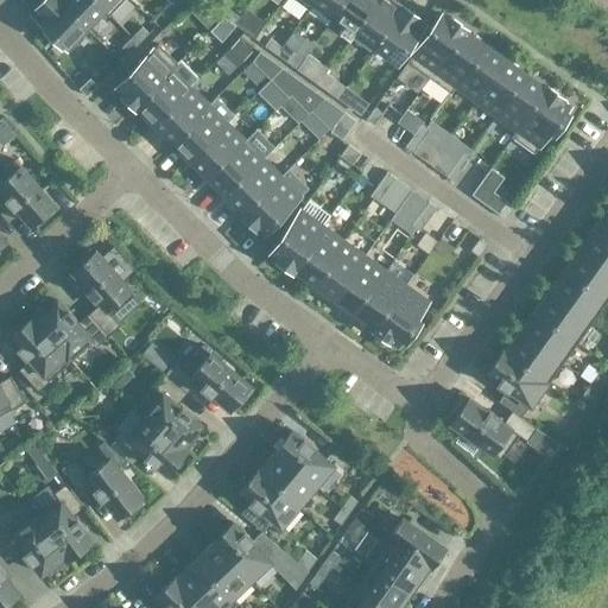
[(86,27),(56,0),(43,0),(37,7),(39,10),(33,16),(46,27),(44,30),(61,45),(63,44),(67,48),(86,27)]
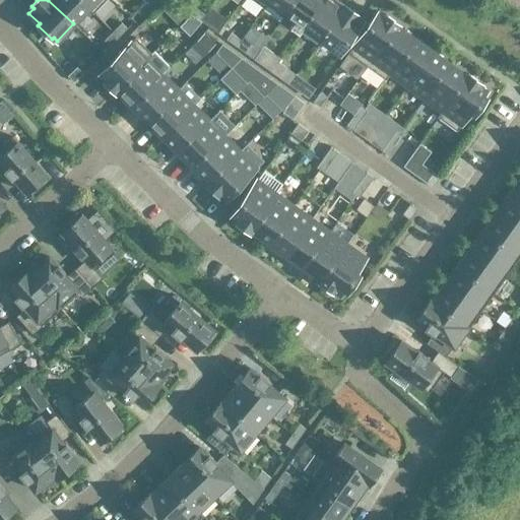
[(48,0),(73,23),(87,9),(92,14),(93,13),(79,0),(48,0)]
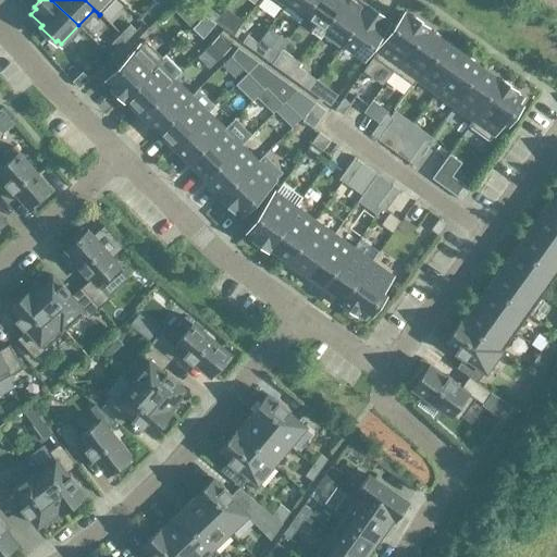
[(85,0),(100,14),(113,0),(85,0)]
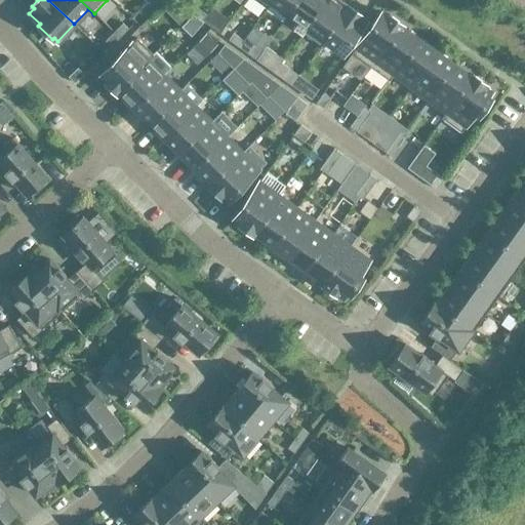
[(155,10),(164,2),(162,0),(154,0),(150,5),(155,10)]
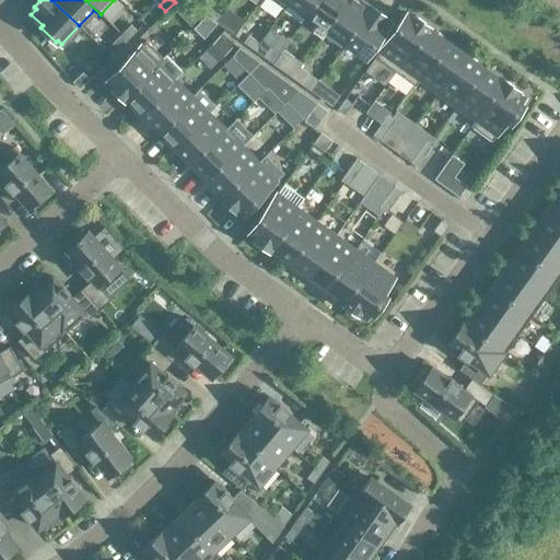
[(193,4),(188,0),(176,0),(176,1),(186,10),(193,4)]
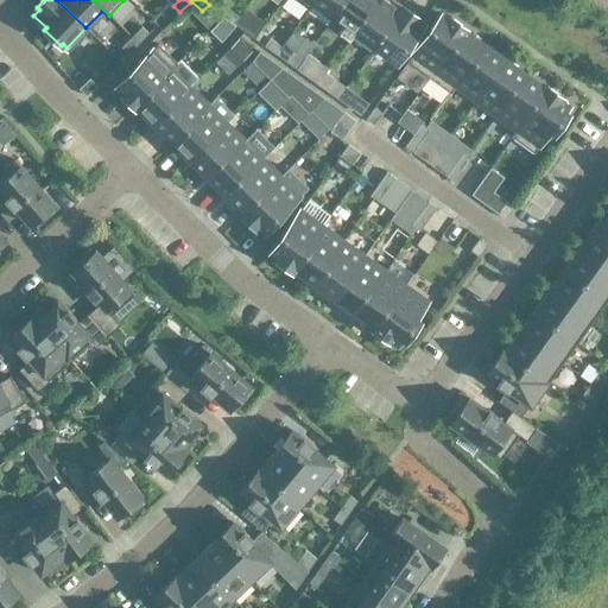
[(315,0),(308,10),(309,11),(314,4),(334,18),(346,0),(315,0)]
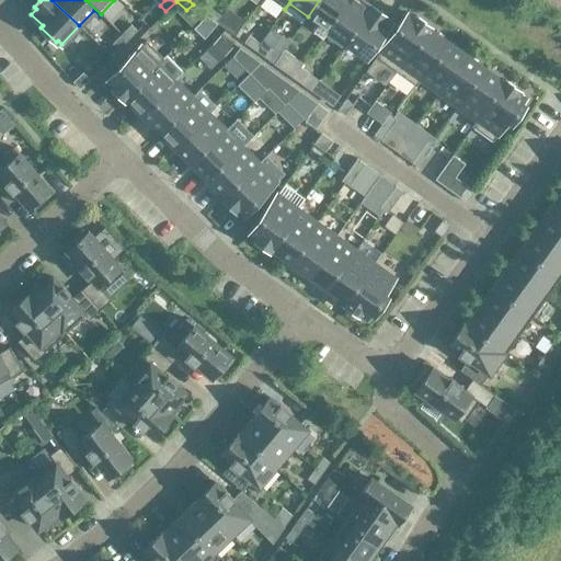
[(319,0),(308,16),(328,30),(348,0),(319,0)]
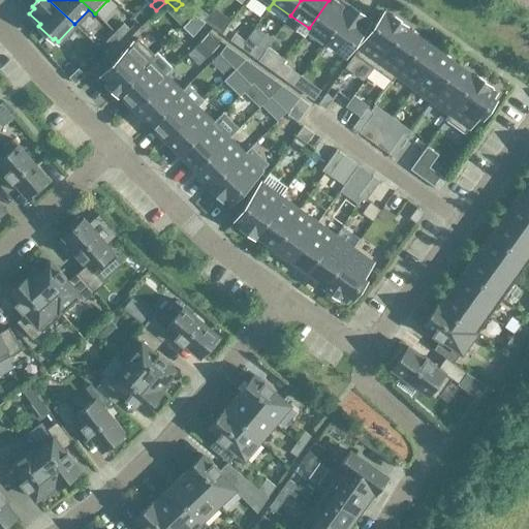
[(338,0),(329,0),(309,28),(327,41),(351,6),(351,5),(349,7),(338,0)]
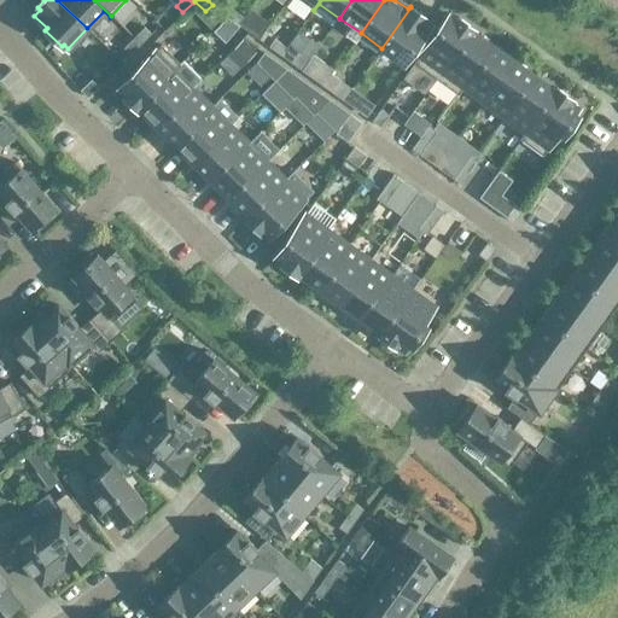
[(162,13),(173,23),(182,12),(176,6),(173,3),(162,13)]
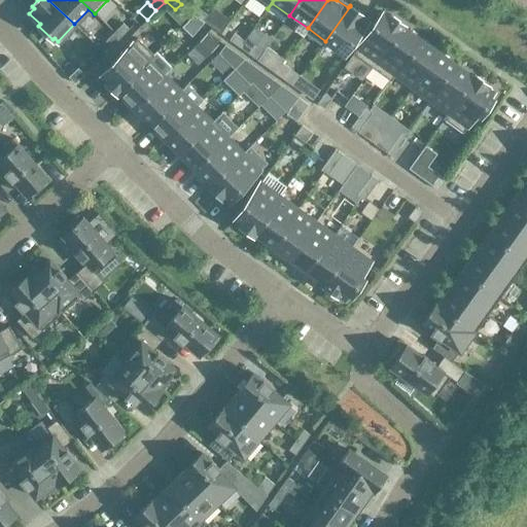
[(350,6),(325,41),(345,55),(369,22),(362,18),(363,15),(350,6)]
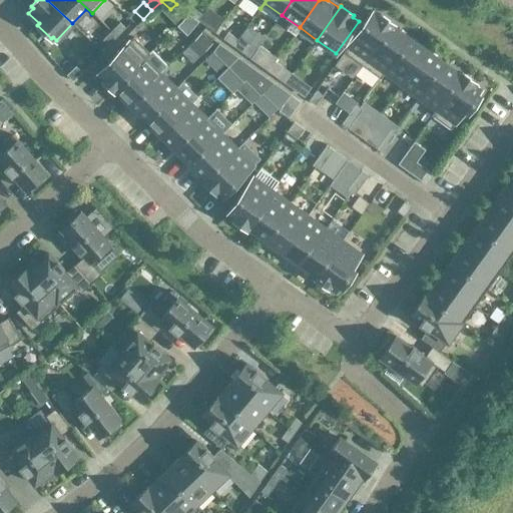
[(202,14),(192,7),(187,13),(197,21),(202,14)]
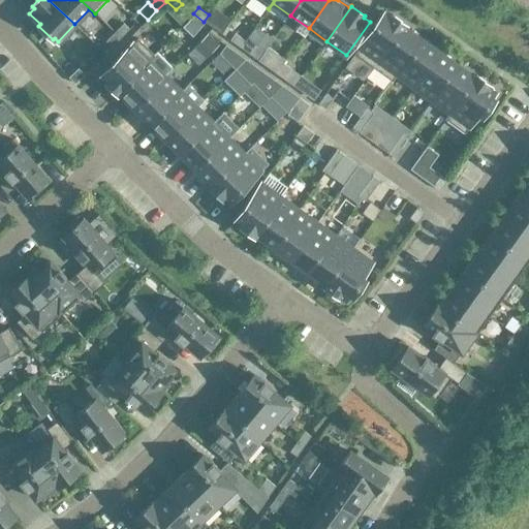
[(373,68),(405,24),(393,14),(391,17),(384,12),(354,54),(373,68)]
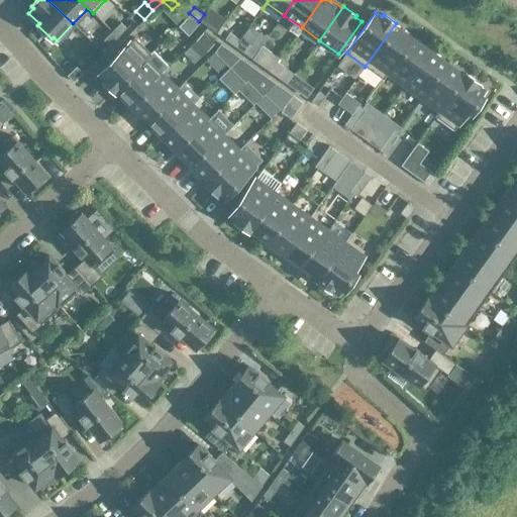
[(194,27),(199,21),(189,13),(184,20),(194,27)]
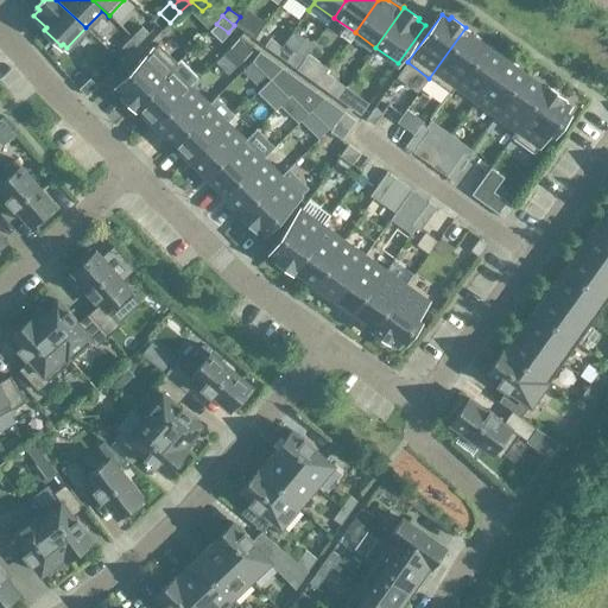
[(246,32),(251,25),(240,17),(234,25),(246,32)]
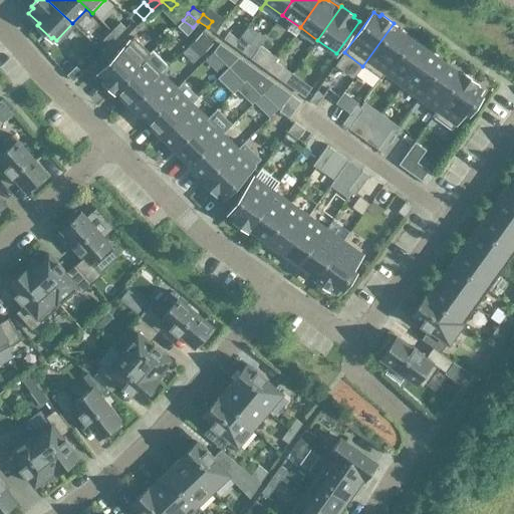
[(117,37),(125,28),(119,23),(111,31),(117,37)]
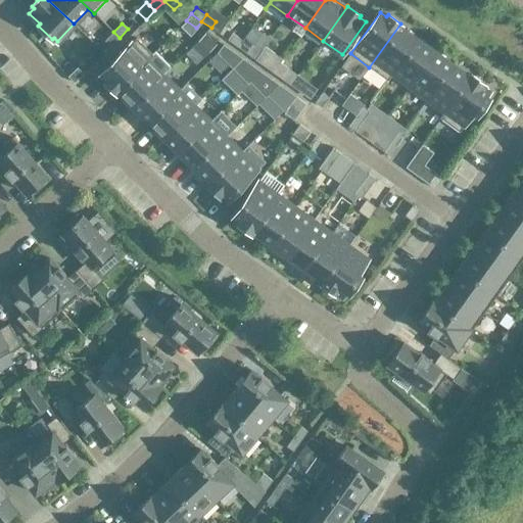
[(387,80),(417,39),(399,27),(400,25),(400,24),(369,67),(387,80)]
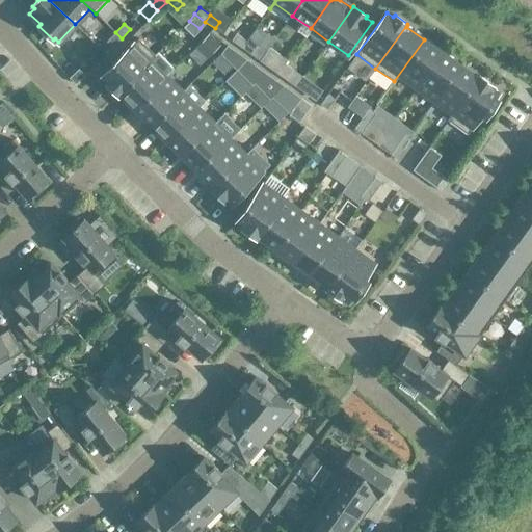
[(112,47),(122,38),(115,32),(106,42),(112,47)]
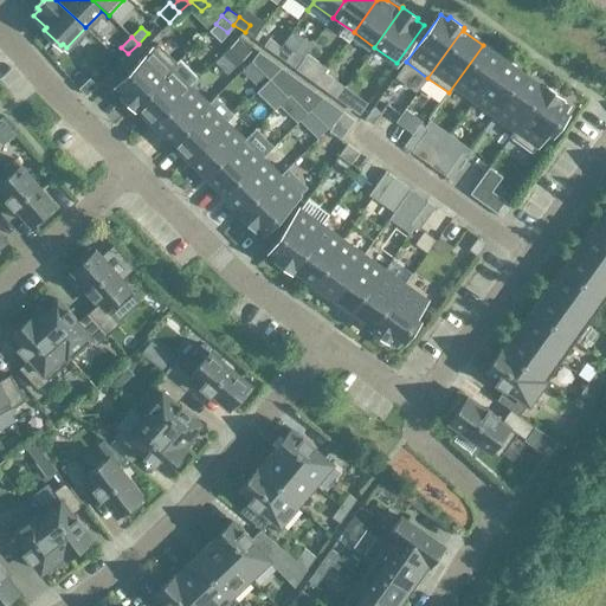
[(281,46),(269,38),(263,46),(275,55),(281,46)]
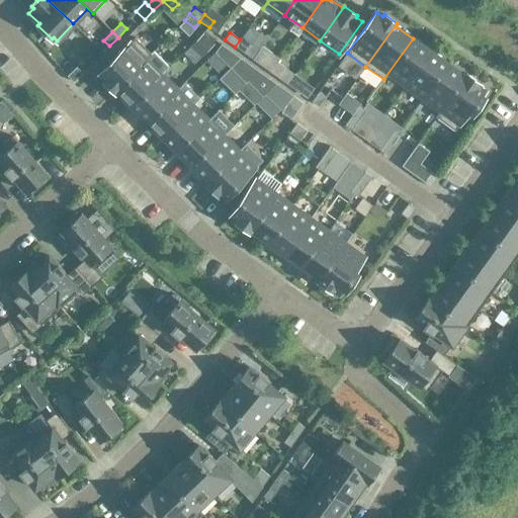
[(190,47),(201,57),(213,44),(203,33),(190,47)]
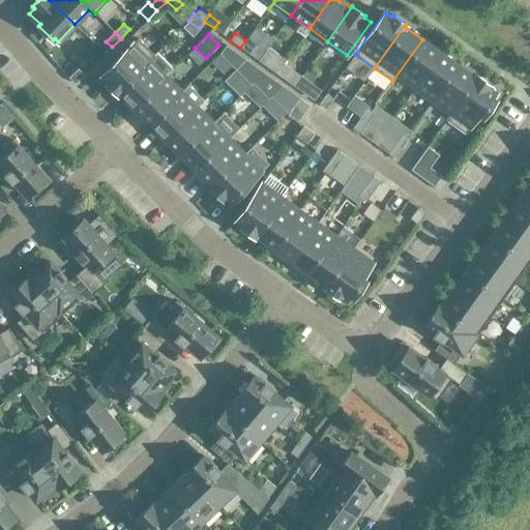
[(251,55),(256,48),(258,45),(247,37),(245,40),(240,48),(251,55)]
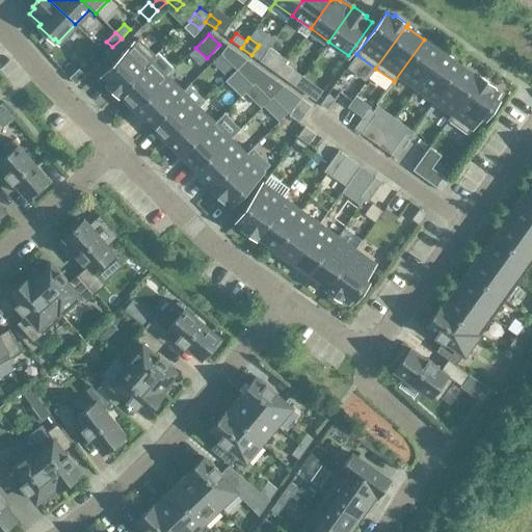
[(117,94),(155,55),(138,38),(102,76),(108,81),(106,83),(117,94)]
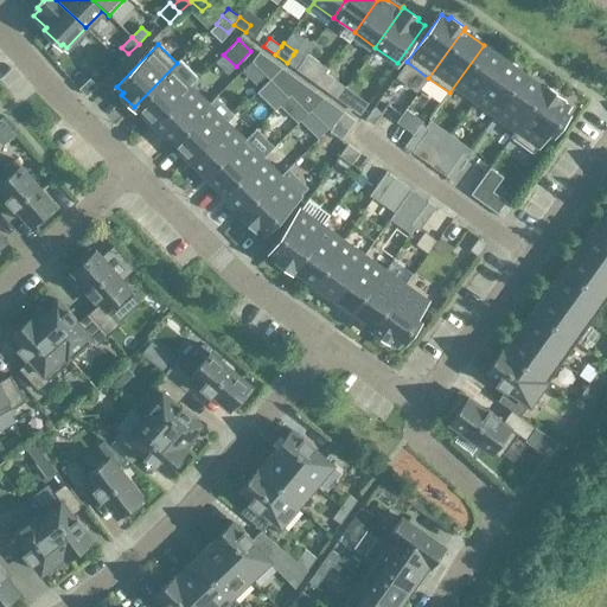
[(484,45),(449,93),(449,94),(455,87),(474,101),(504,59),(484,45)]
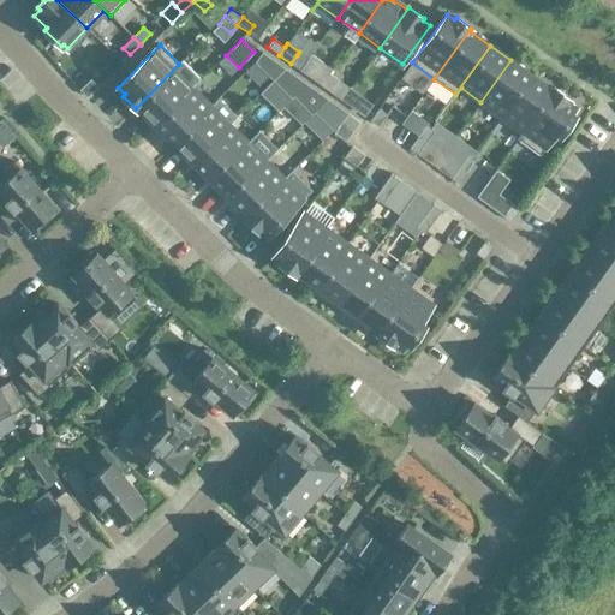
[(131,73),(154,52),(148,47),(126,69),(131,73)]
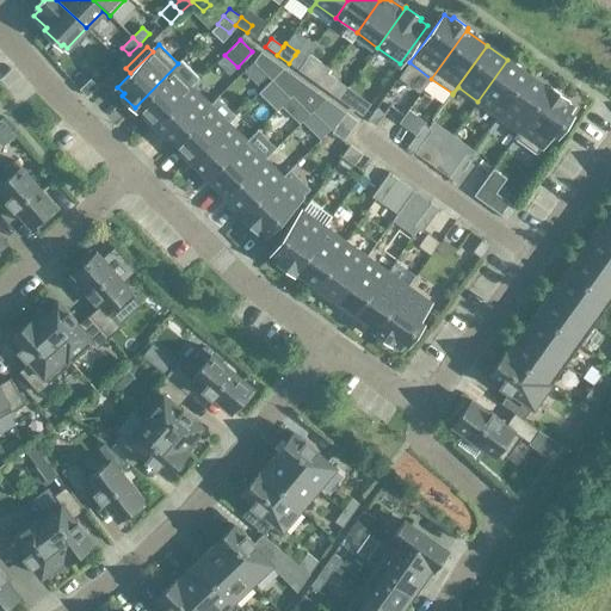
[(266,68),(272,60),(260,51),(255,60),(266,68)]
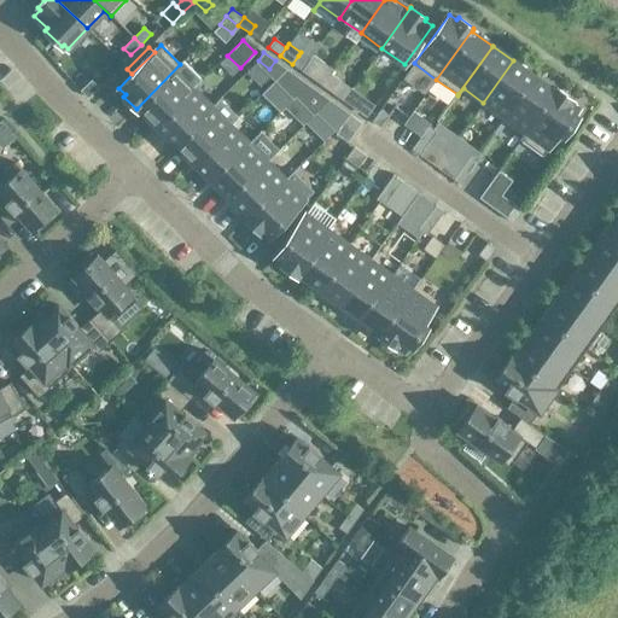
[(314,79),(319,71),(325,63),(313,54),(310,59),(302,70),(312,77),(314,79)]
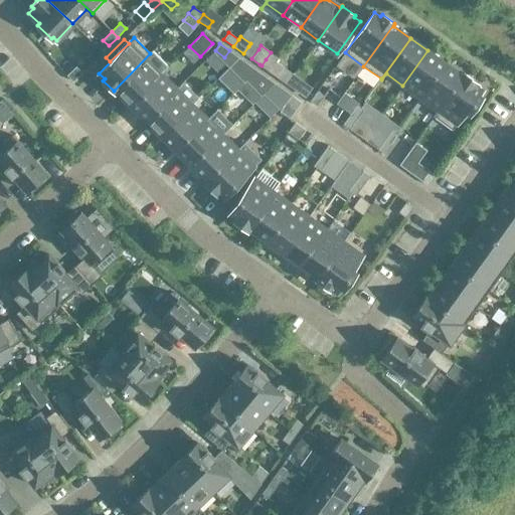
[(180,47),(166,62),(176,71),(190,57),(180,47)]
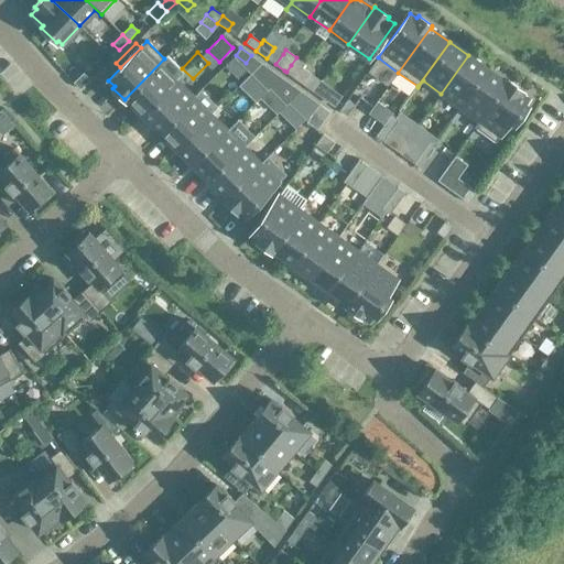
[(468,55),(441,94),(461,108),(488,69),(468,55)]
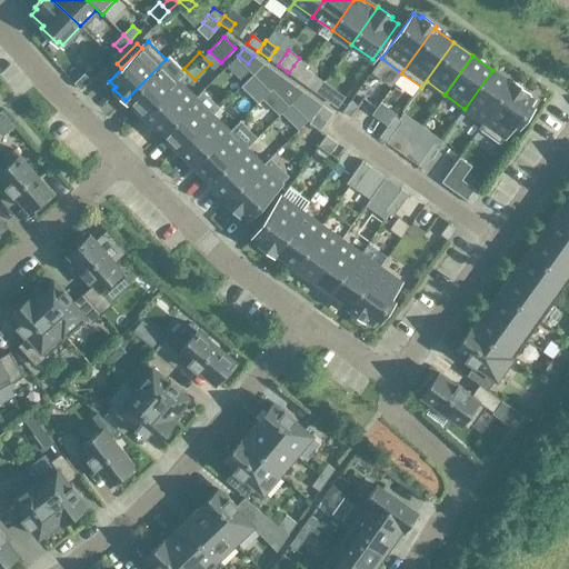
[(143,116),(178,81),(161,66),(167,60),(166,59),(126,100),(126,101),(128,99),(143,116)]
